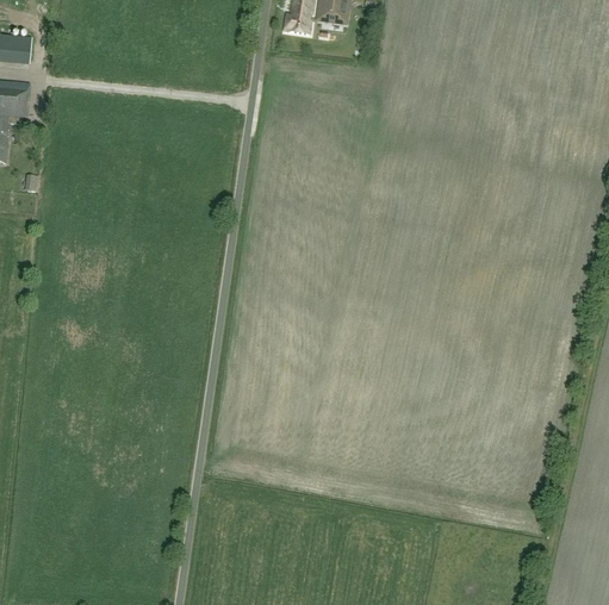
[(308,32),(312,0),(291,0),(289,17),(285,17),(283,29),(308,32)]
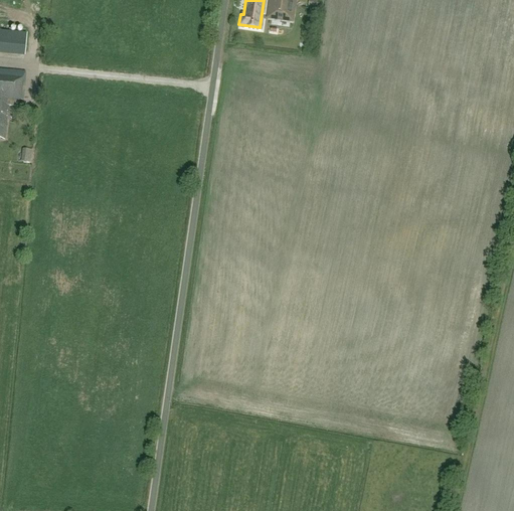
[(290,16),(292,0),(270,0),(268,13),(290,16)]
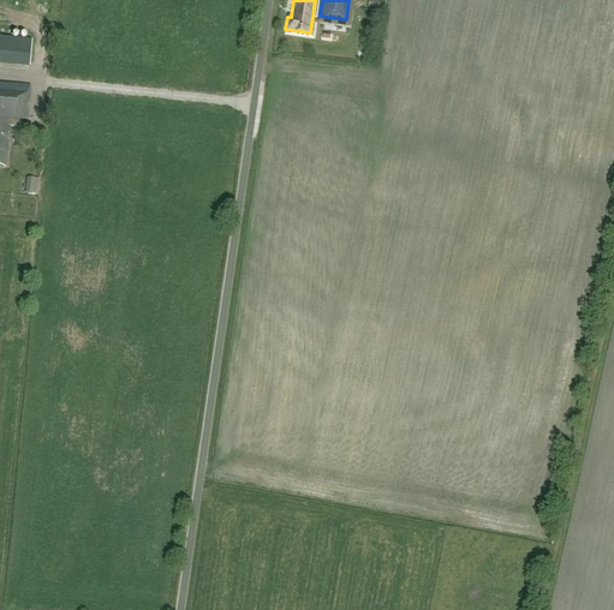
[(30,39),(0,34),(0,60),(28,64),(30,39)]
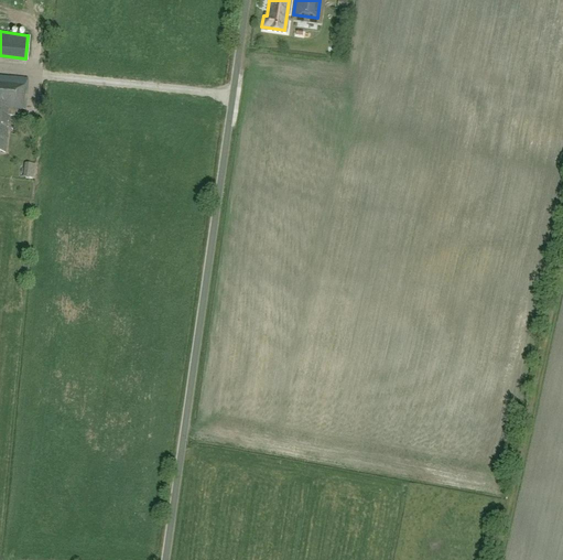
[(23,108),(26,76),(0,73),(0,149),(2,150),(7,112),(17,114),(18,107),(23,108)]
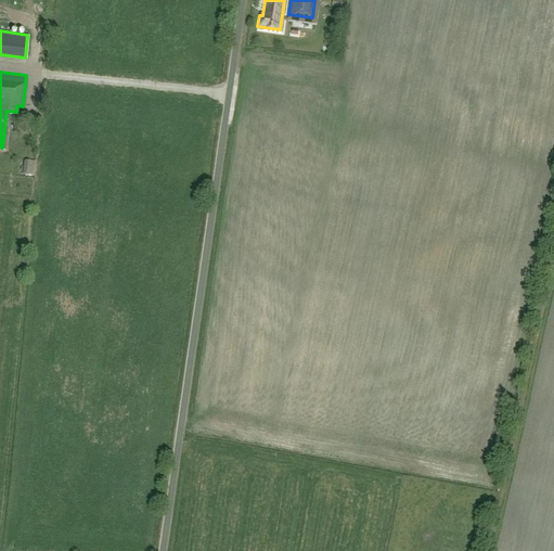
All buildings are outlined.
